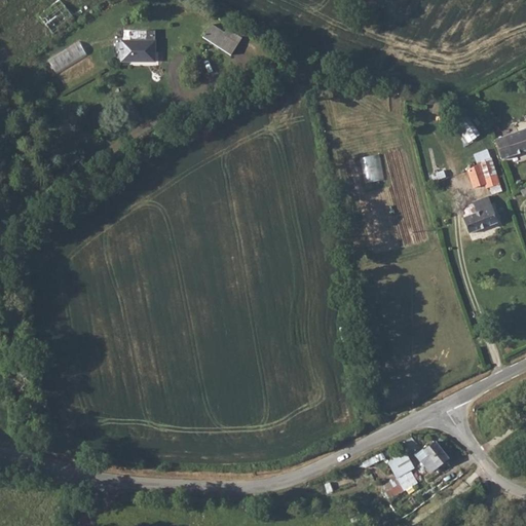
[(61,0),(41,16),(55,34),(76,16),(61,0)]
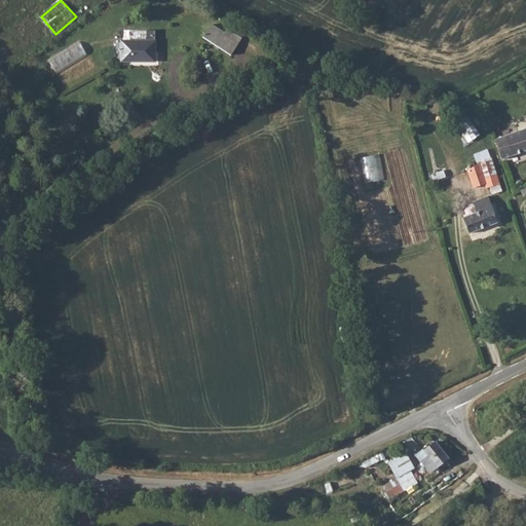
[(213,26),(201,39),(229,59),(239,44),(213,26)]
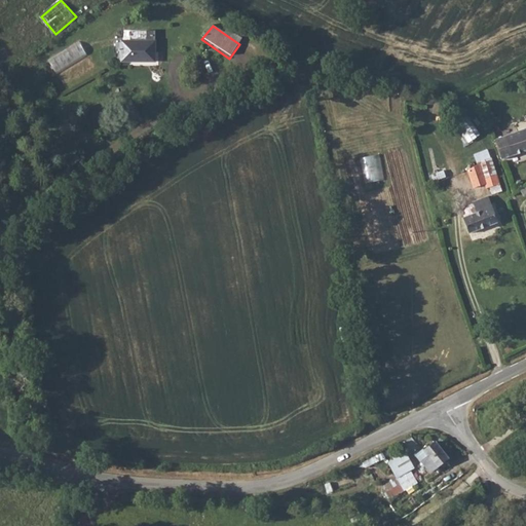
[(155,40),(120,40),(120,63),(152,63),(152,54),(156,54),(155,40)]
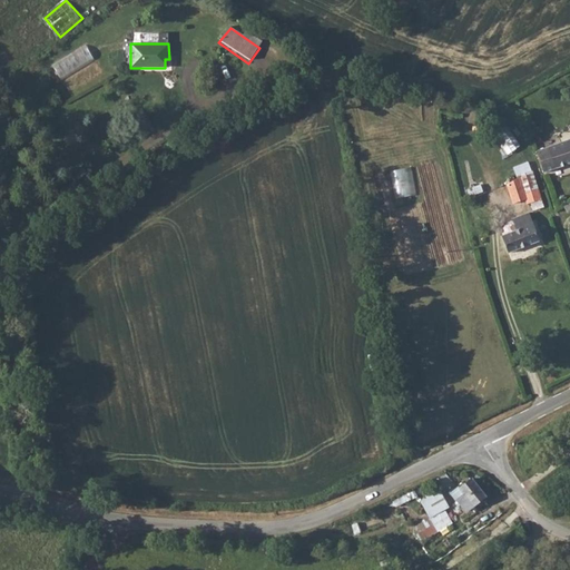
[(62,79),(96,59),(87,45),(53,65),(62,79)]
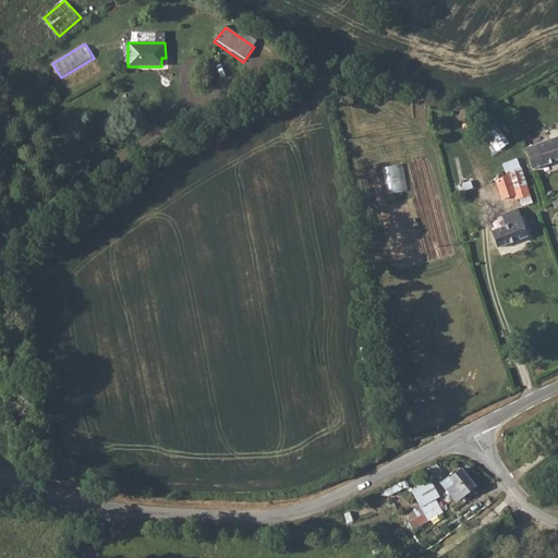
[(557,138),(528,149),(534,169),(557,161),(557,138)]
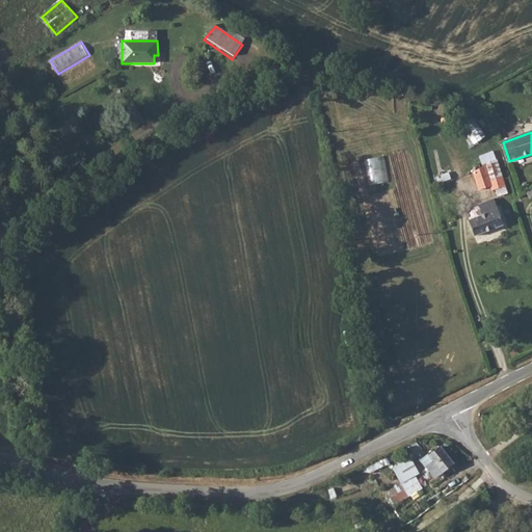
[(386,155),(366,158),(371,184),(391,181),(386,155)]
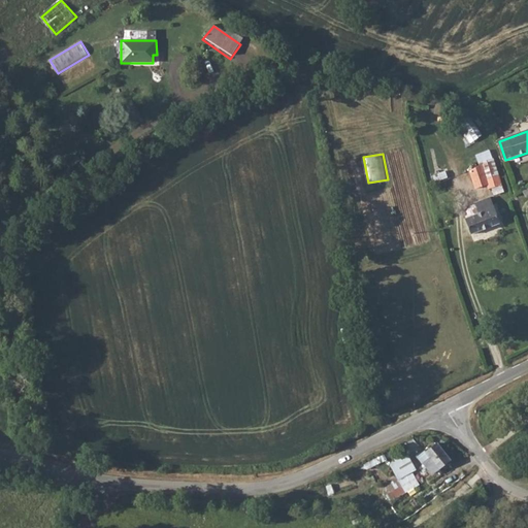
[(493,159),(480,163),(481,167),(469,170),(476,189),(487,185),(489,189),(492,187),(495,195),(505,191),(500,179),(507,176),(505,169),(504,169),(498,170),(493,159)]
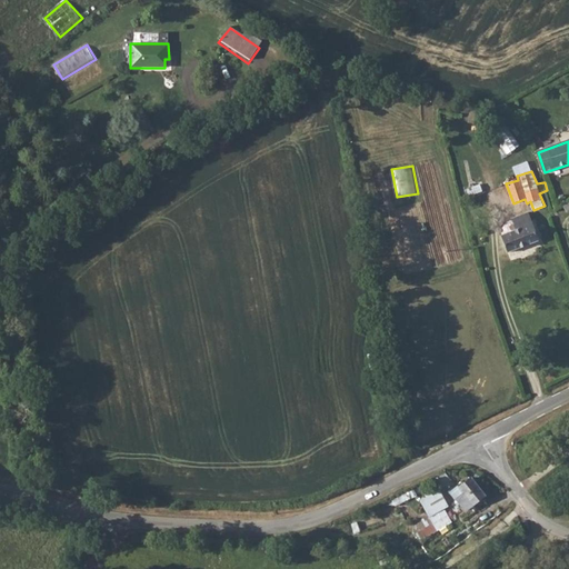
[(518,229),(502,235),(509,252),(539,240),(528,211),(513,217),(518,229)]
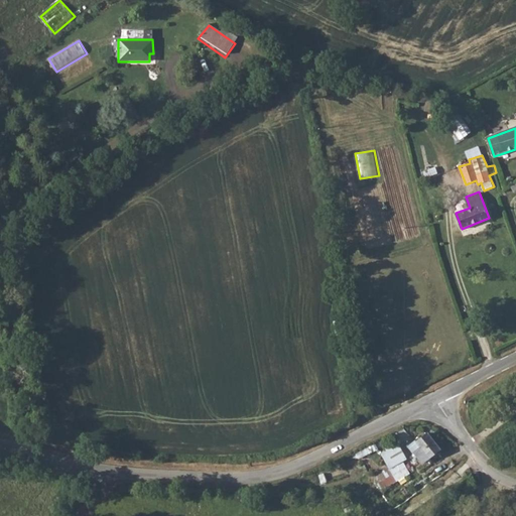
[(414,452),(424,464),(440,450),(426,432),(416,439),(421,445),(414,452)]
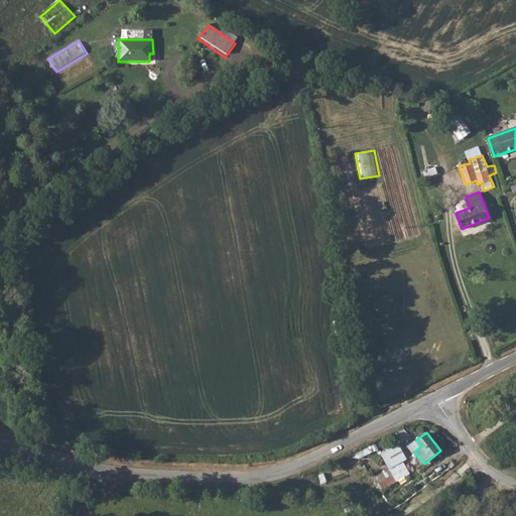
[(404,460),(408,458),(399,442),(381,453),(390,469),(376,477),(383,489),(411,473),(404,460)]
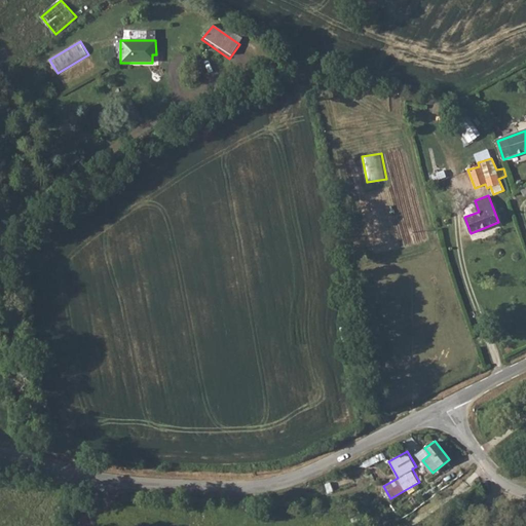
All buildings are outlined.
